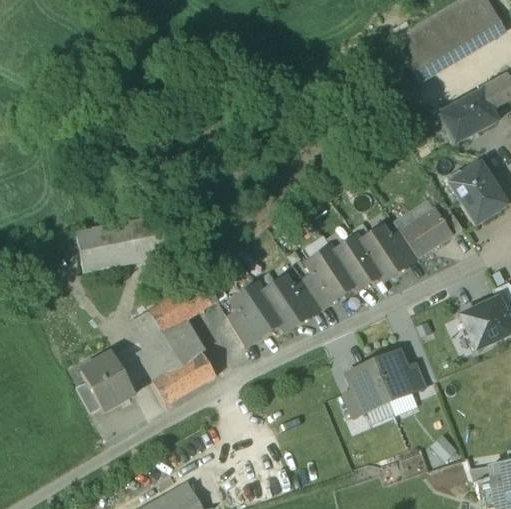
[(459,0),(391,40),(418,85),(505,33),(485,0),(459,0)]
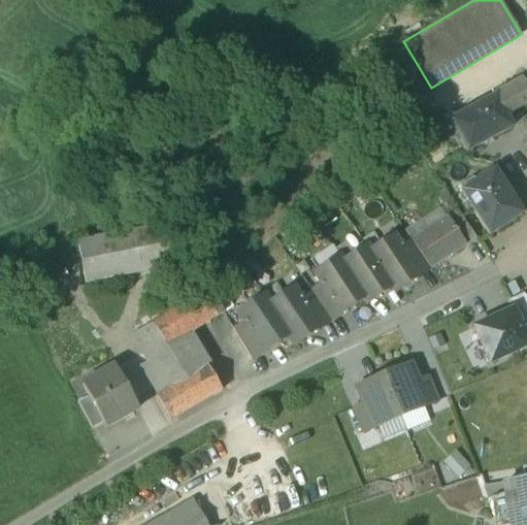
[(526,87),(523,79),(495,95),(505,113),(526,102),(526,87)]
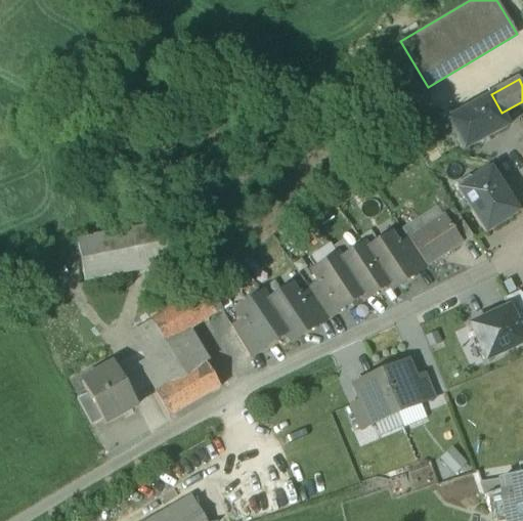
[(491,94),(447,119),(463,148),(463,149),(470,146),(508,125),(502,113),(491,94)]
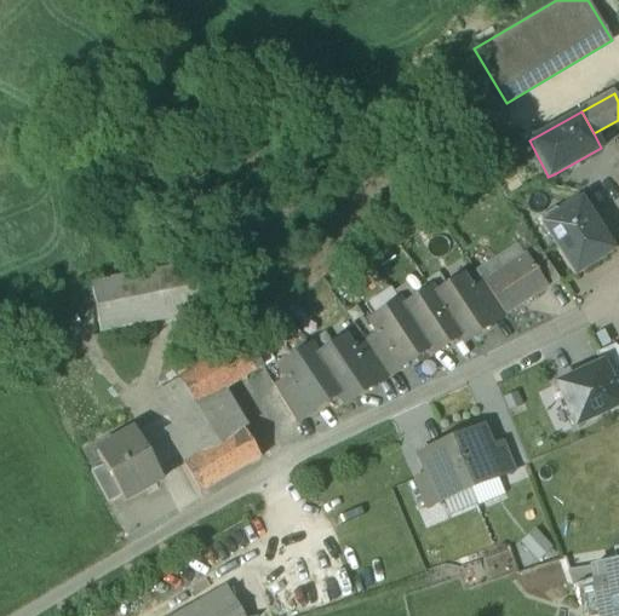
[(539,218),(575,274),(614,249),(578,194),(539,218)]
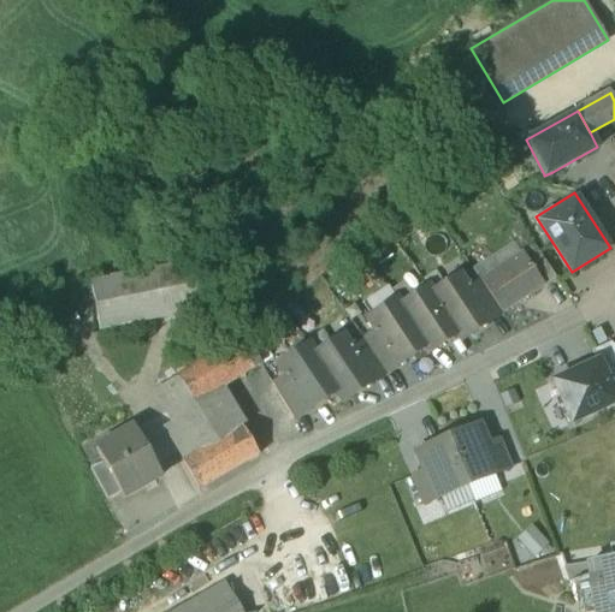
[(524,250),(480,278),(502,309),(502,310),(544,283),(530,260),(524,250)]
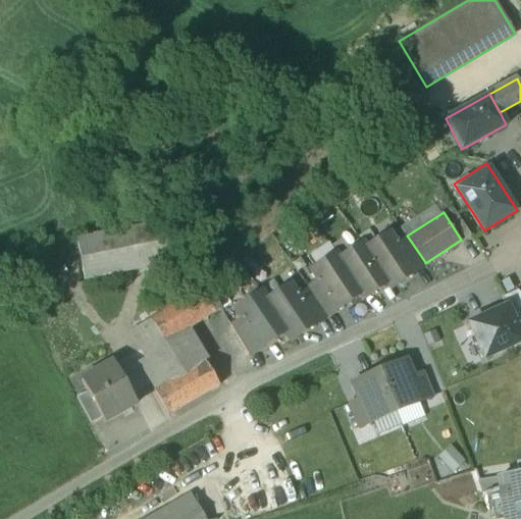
[(459,214),(449,220),(461,240),(471,232),(459,214)]
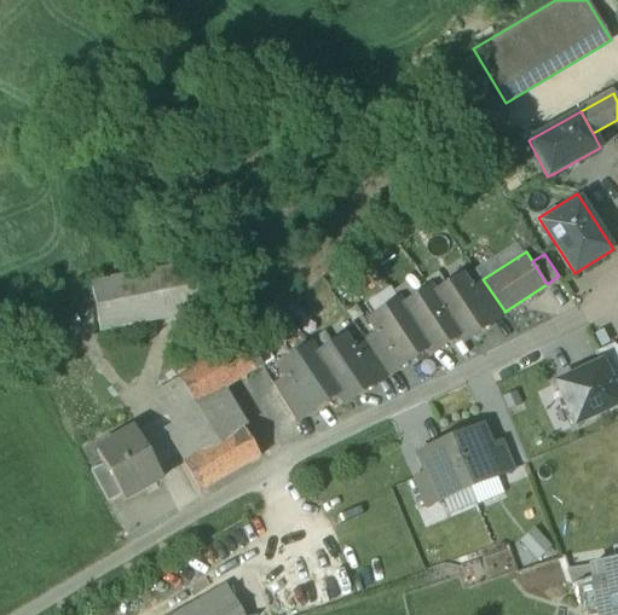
[(189,265),(91,283),(100,330),(212,308),(189,265)]
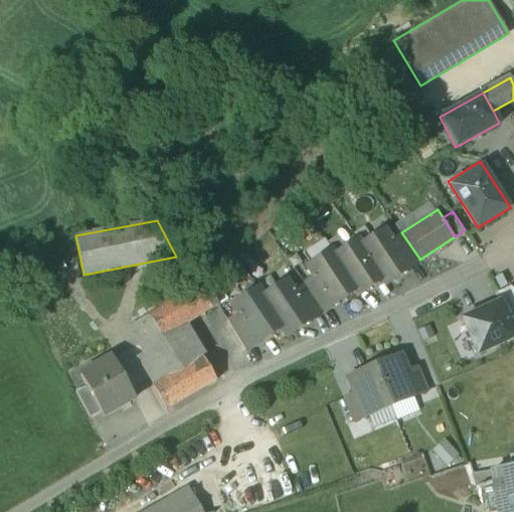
[(390,236),(385,228),(362,243),(361,243),(382,277),(382,278),(385,283),(410,266),(390,236)]
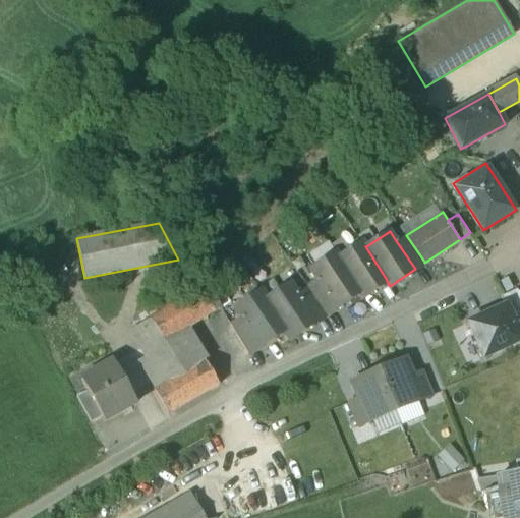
[(406,235),(405,233),(395,239),(414,268),(424,262),(406,235)]
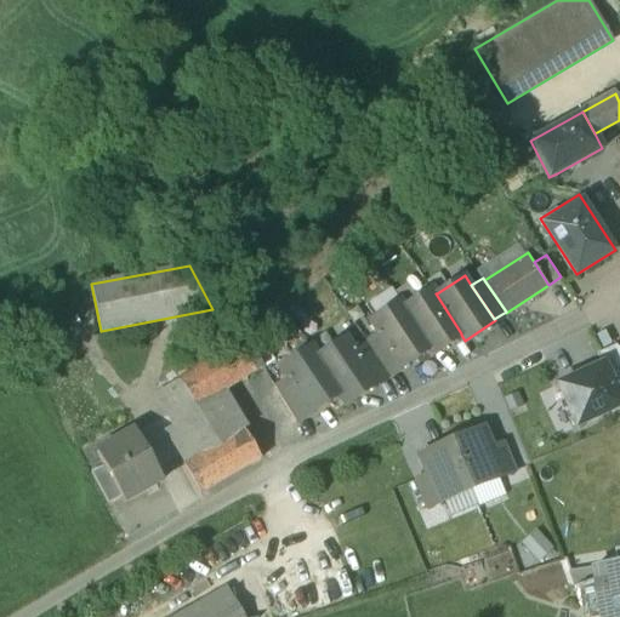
[(404,306),(404,307),(430,346),(430,347),(433,353),(461,335),(461,333),(436,293),(437,293),(432,287),(404,306)]
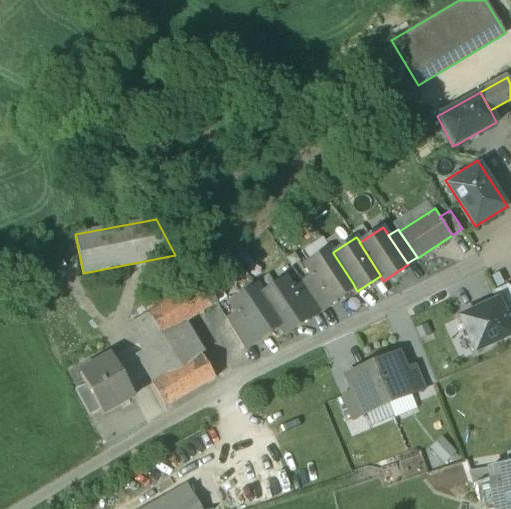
[(330,247),(306,264),(311,272),(330,300),(331,301),(354,286),(354,285),(333,253),(333,252),(330,247)]
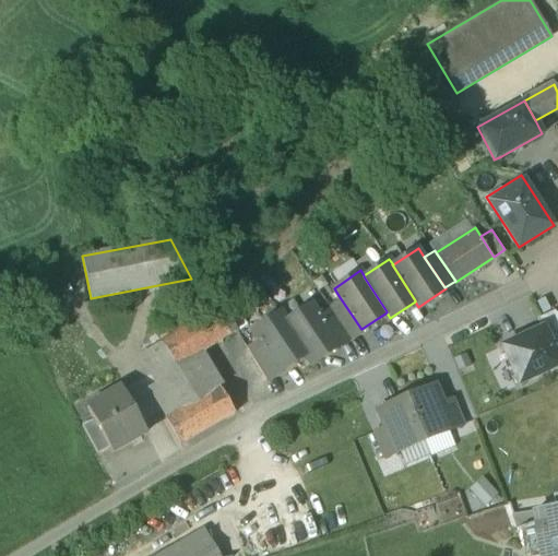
[(360,328),(340,297),(329,304),(349,335),(360,328)]
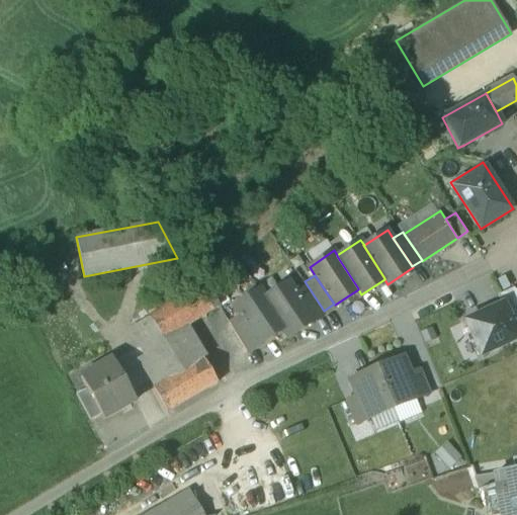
[(288,280),(265,295),(285,326),(283,327),(288,335),(314,319),(313,318),(313,319),(293,289),(293,288),(288,280)]
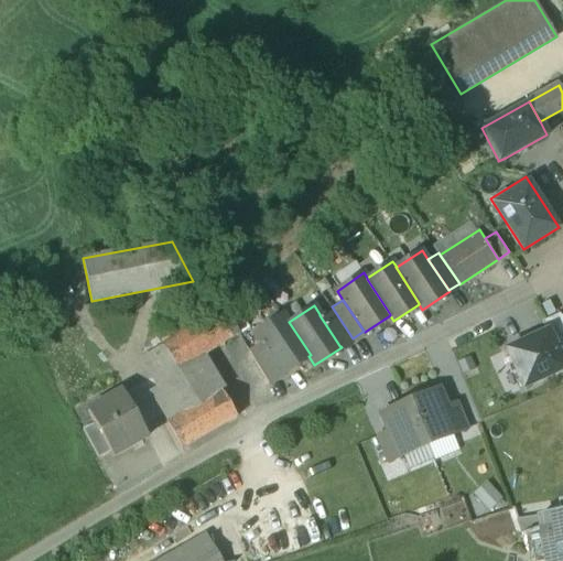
[(224,306),(163,344),(181,373),(198,402),(214,428),(246,409),(230,385),(222,389),(201,354),(223,341),(239,331),(224,306)]
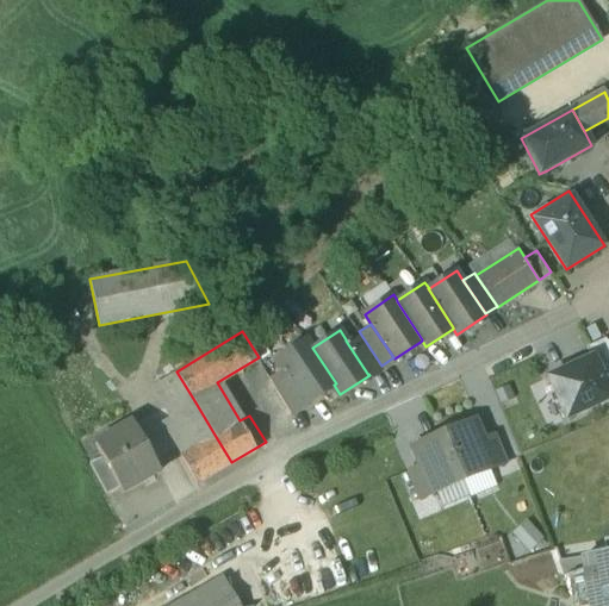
[(381,366),(359,331),(346,339),(346,341),(368,375),(368,374),(381,366)]
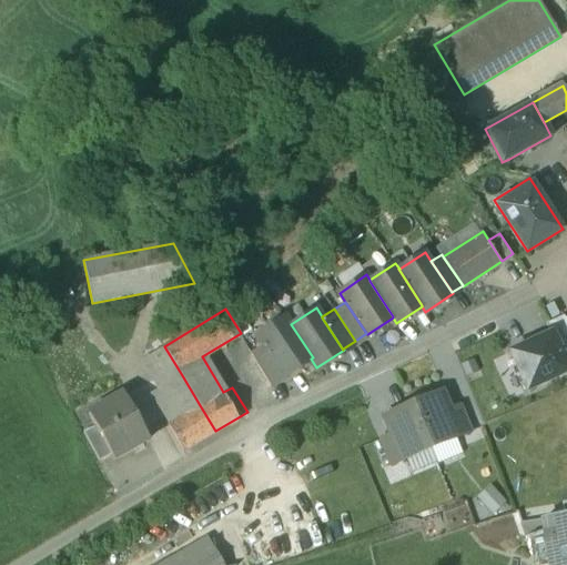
[(553,331),(563,353),(566,351),(566,318),(564,314),(546,322),(552,332),(553,331)]
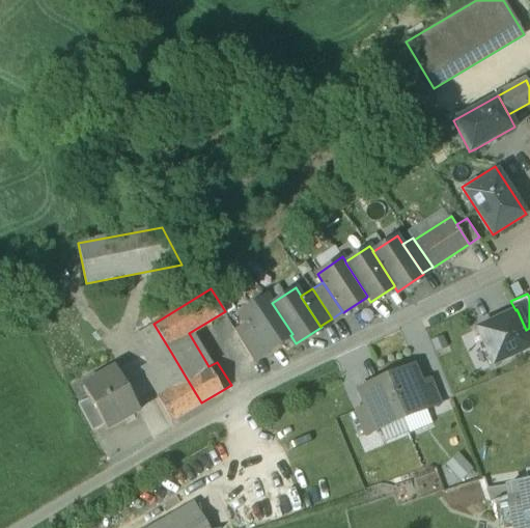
[(272,304),(266,295),(241,311),(246,321),(247,320),(267,350),(266,351),(267,351),(290,335),(293,334),(272,303),(272,304)]
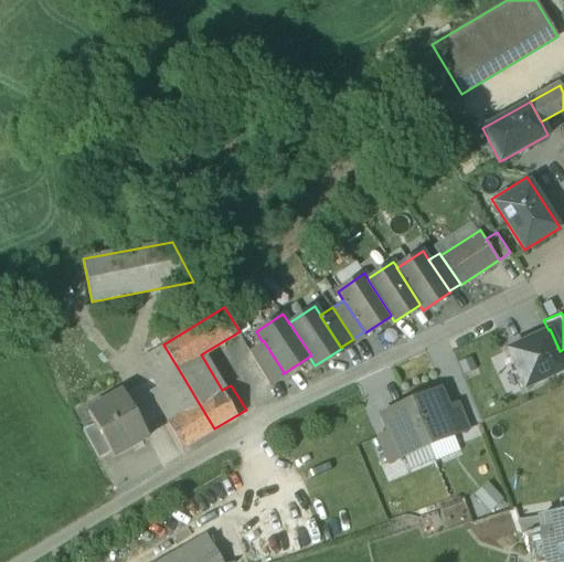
[(508,349),(525,386),(563,368),(563,360),(560,351),(550,329),(549,330),(508,349)]
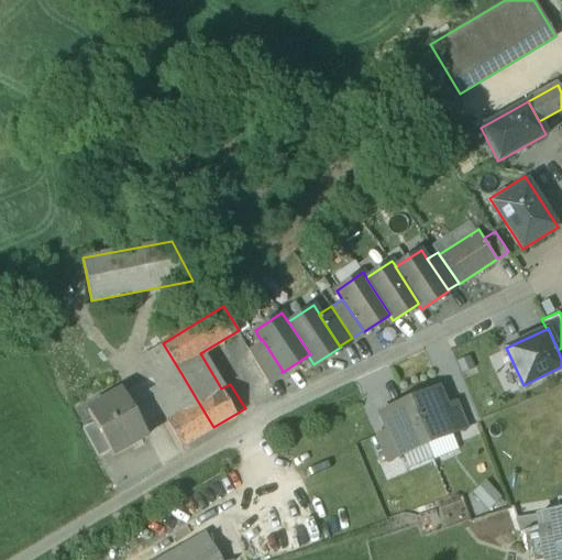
[(283,371),(262,339),(261,340),(250,348),(268,380),(282,372),(283,371)]
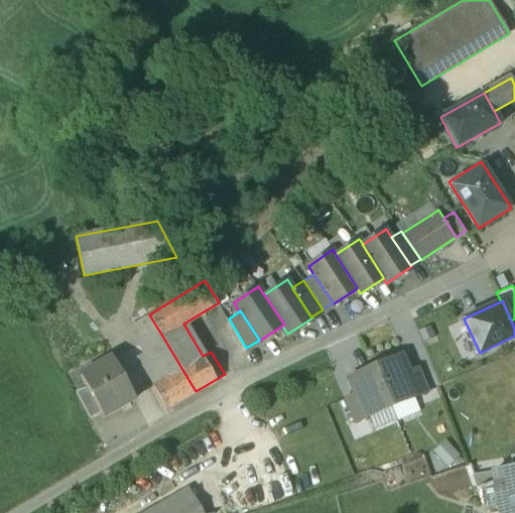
[(149,314),(131,326),(145,354),(165,341),(149,314)]
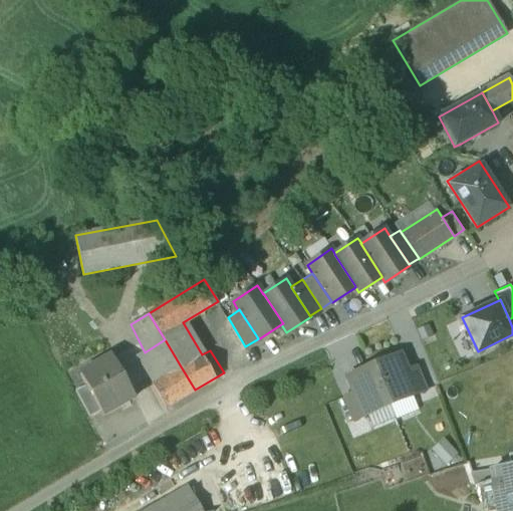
[(165,339),(145,352),(138,356),(153,384),(181,366),(165,339)]
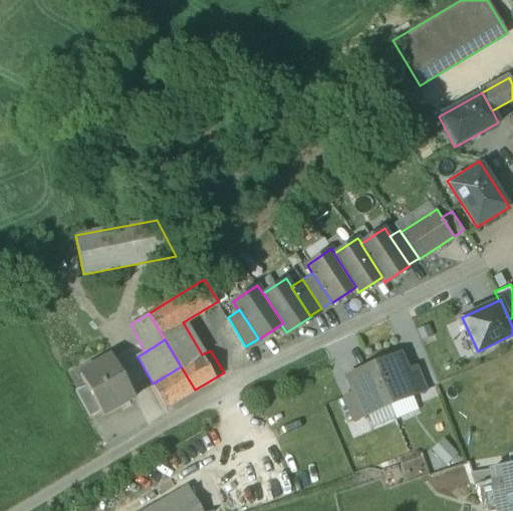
[(400,353),(348,374),(355,391),(364,413),(364,414),(416,393),(416,392),(406,369),(407,369),(400,353)]
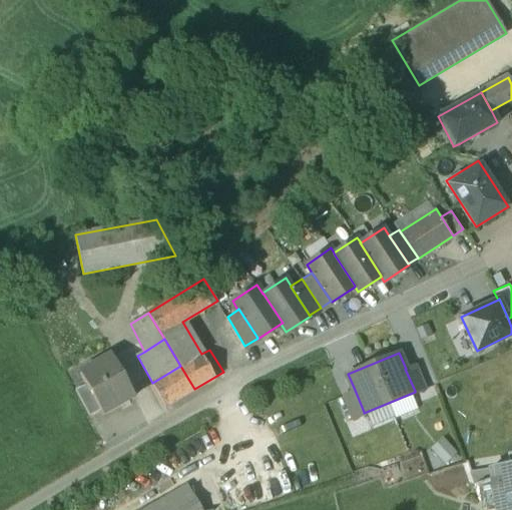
[(111,354),(80,372),(86,383),(100,410),(102,413),(134,395),(111,354)]
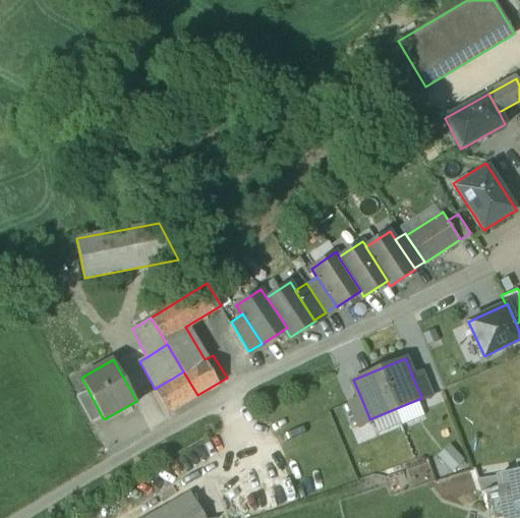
[(412,375),(411,375),(421,397),(432,393),(422,369),(412,375)]
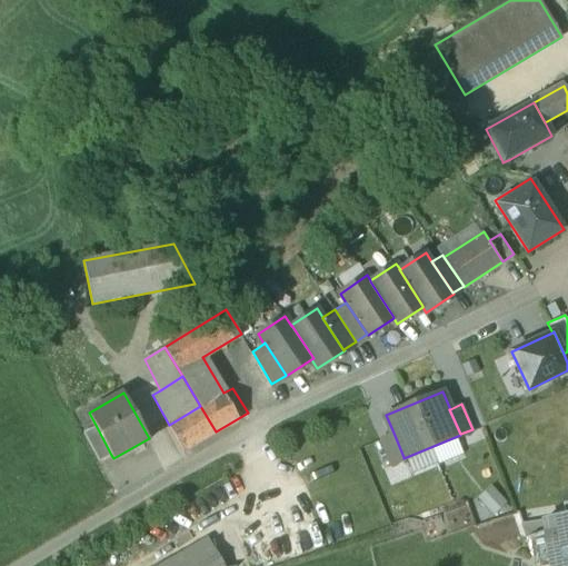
[(200,406),(169,425),(185,450),(216,432),(200,406)]
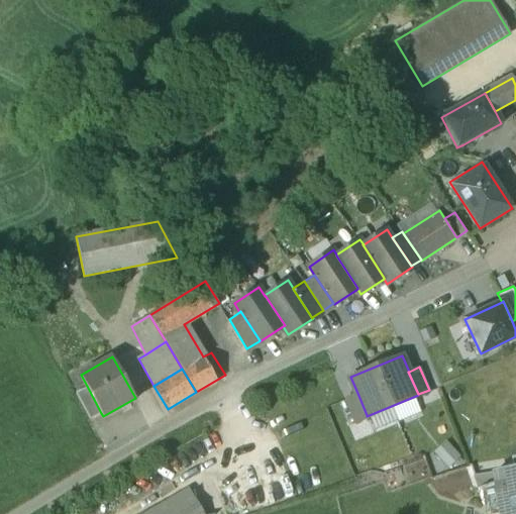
[(87,386),(76,392),(91,418),(101,413),(87,386)]
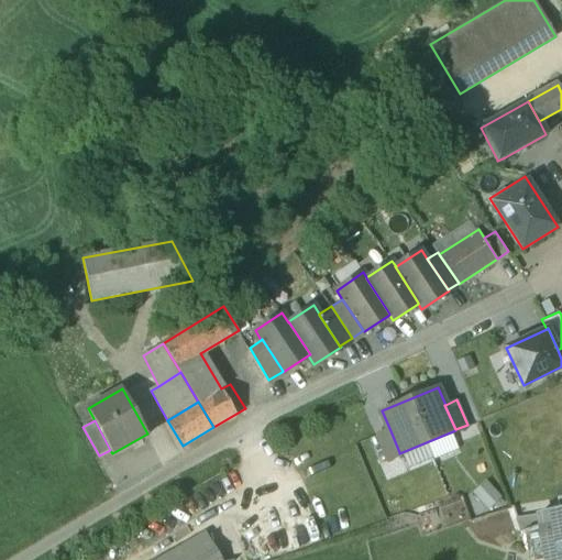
[(389,428),(377,434),(387,458),(399,452),(389,428)]
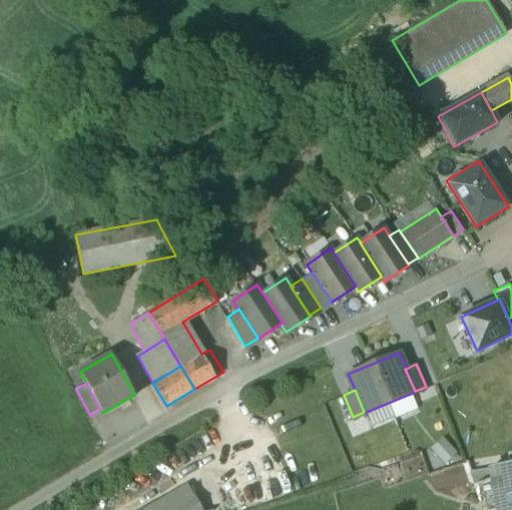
[(432,447),(446,462),(458,451),(444,436),(432,447)]
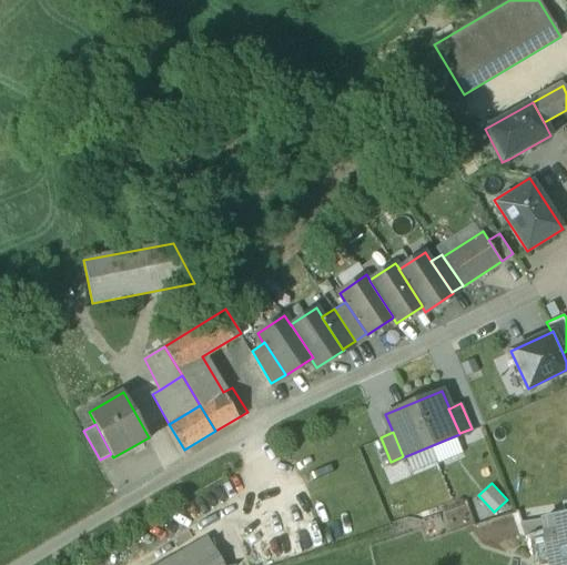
[(566,513),(565,513),(544,516),(552,564),(566,564),(566,513)]
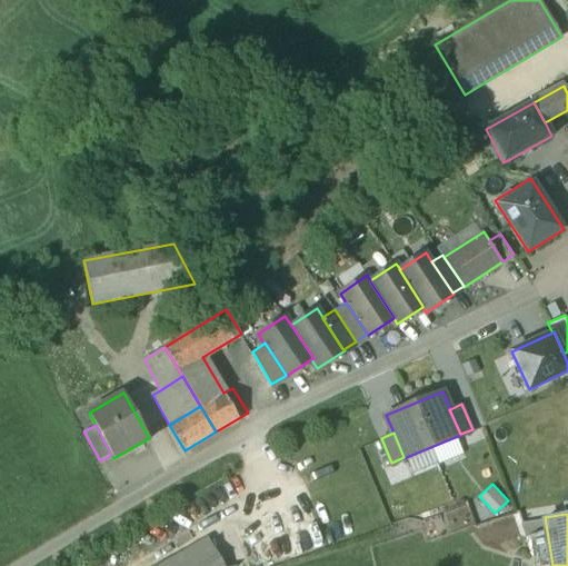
[(226,565),(208,535),(156,565),(226,565)]
